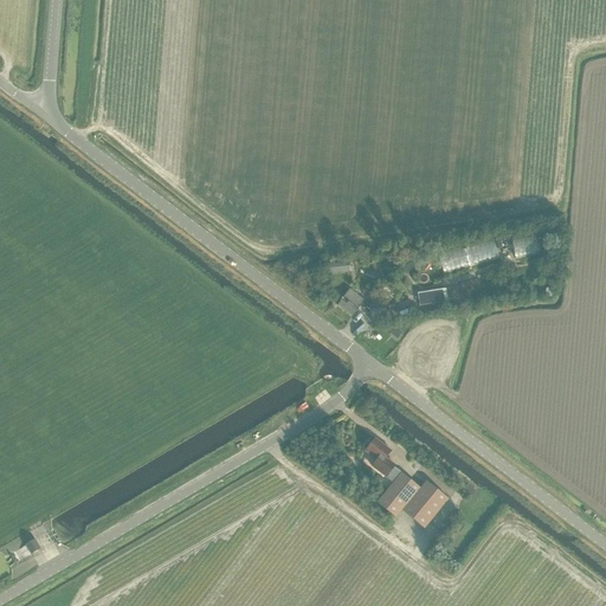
[(411,259),(404,263),(408,272),(416,269),(411,259)]
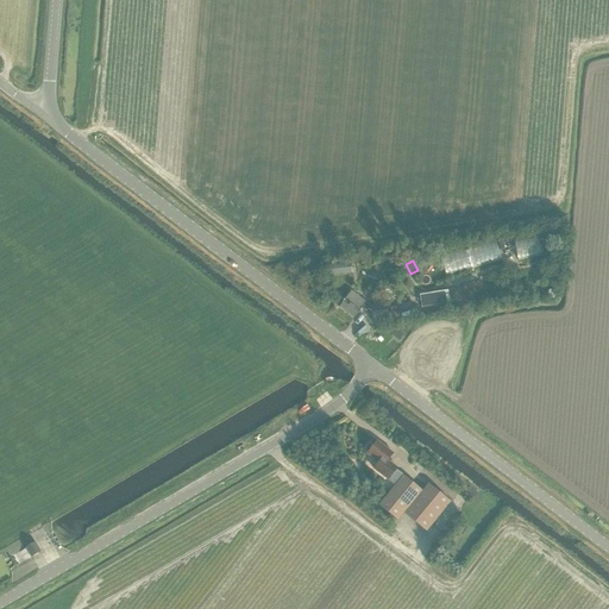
[(340,264),(330,267),(331,275),(341,274),(340,264)]
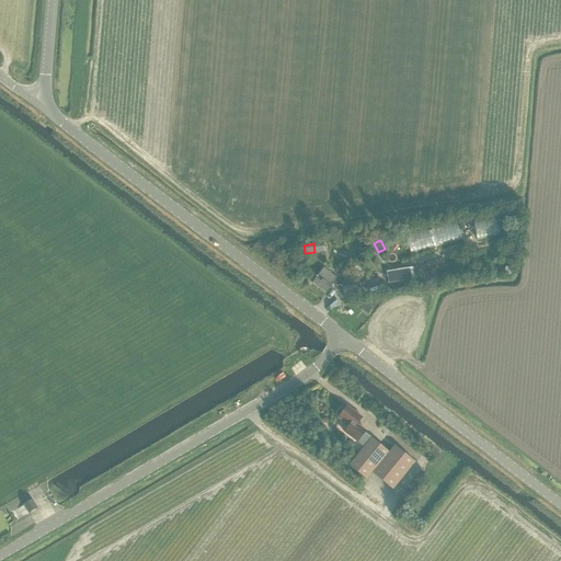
[(366,267),(363,267),(362,265),(352,267),(353,278),(367,276),(366,267)]
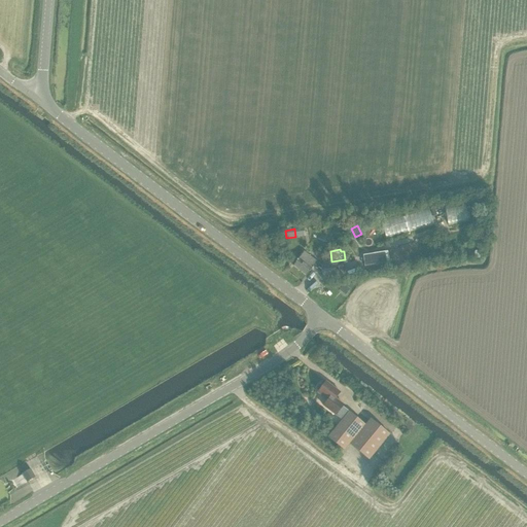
[(393,249),(366,251),(367,261),(393,259),(393,249)]
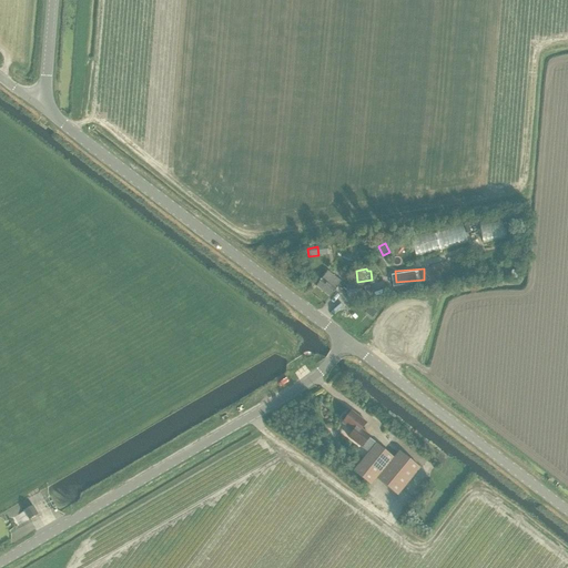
[(346,286),(327,272),(316,287),(330,297),(340,285),(346,291),(347,298),(362,296),(361,284),(346,286)]
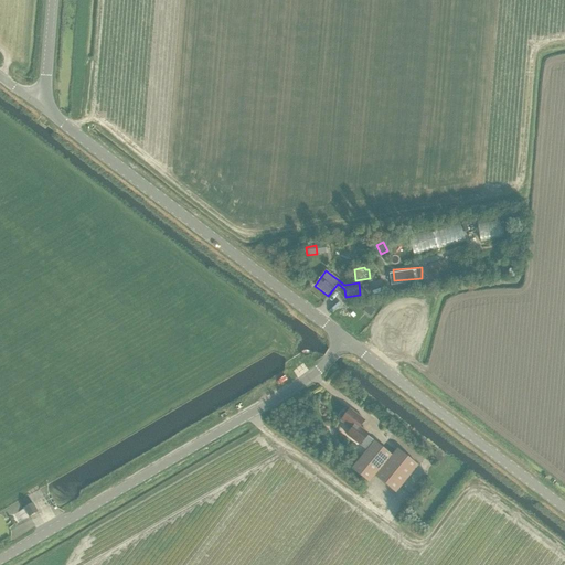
[(368,306),(363,311),(371,318),(375,311),(368,306)]
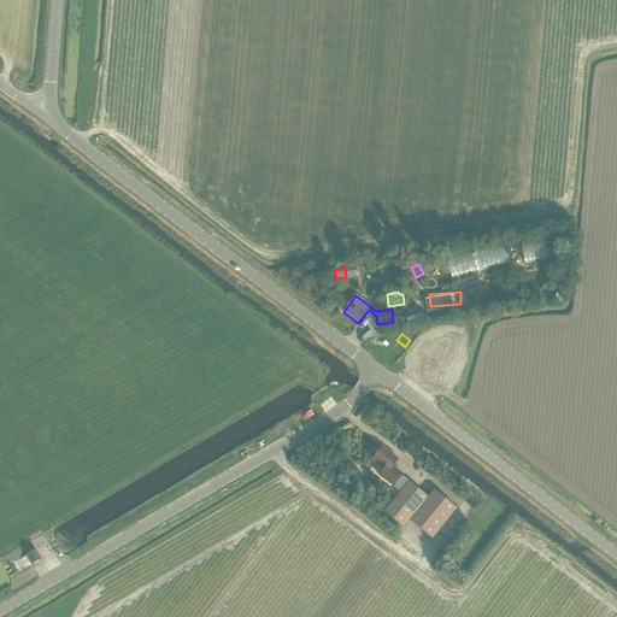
[(324,400),(329,409),(342,401),(336,393),(324,400)]
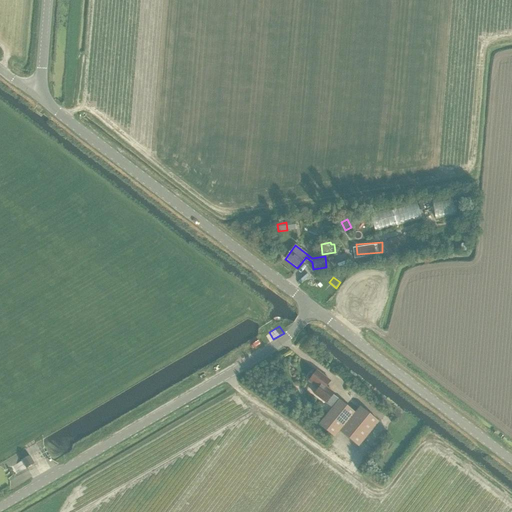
[(322,392),(318,397),(327,403),(333,396),(334,394),(326,388),(331,382),(316,371),(313,376),(311,374),(309,375),(307,378),(307,380),(309,381),(309,382),(322,392)]
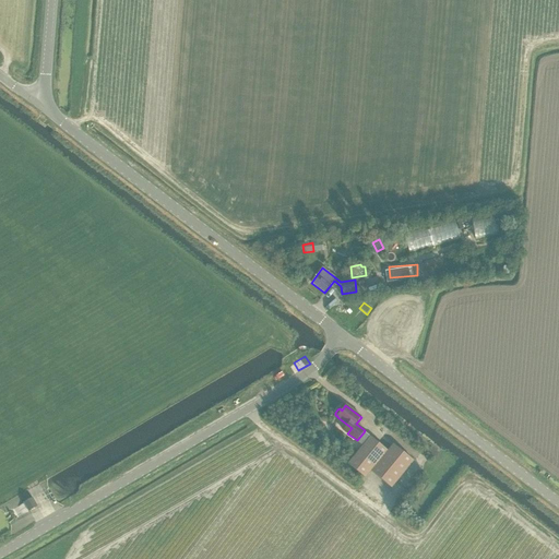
[(381,424),(390,429),(393,425),(385,418),(381,424)]
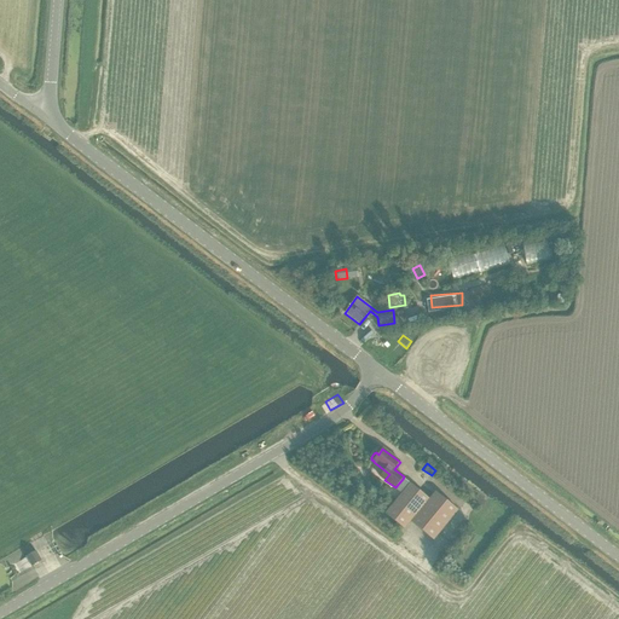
[(403,479),(395,487),(394,489),(401,495),(385,514),(405,530),(411,522),(434,542),(458,512),(435,492),(429,499),(410,484),(403,479)]
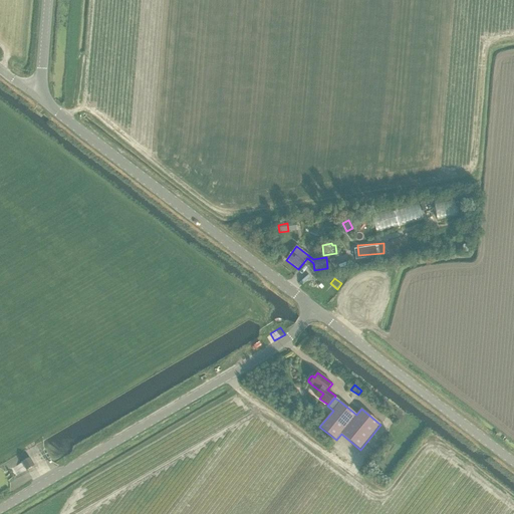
[(26,470),(34,466),(29,458),(22,463),(26,470)]
